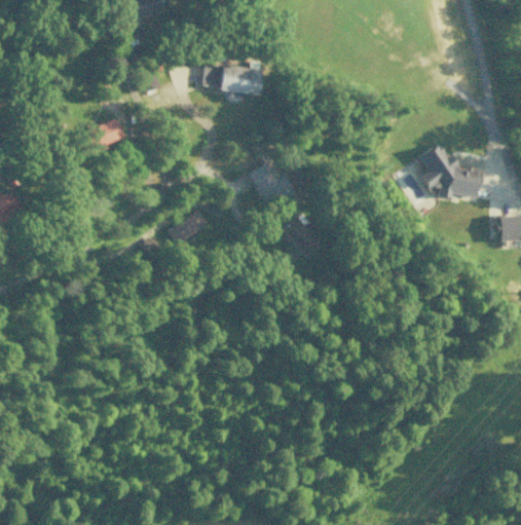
[(163,10),(160,0),(129,0),(134,17),(163,10)]
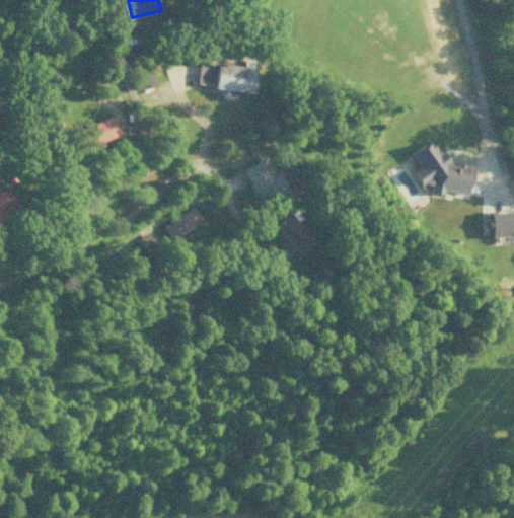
[(253,93),(257,69),(203,63),(200,86),(253,93)]
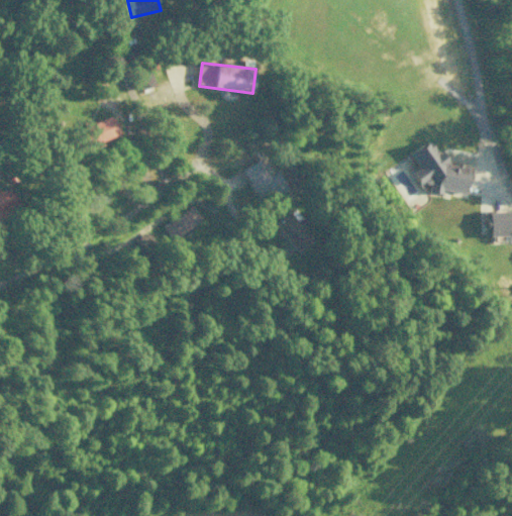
[(140,91),(157,85),(148,65),(133,70),(140,91)]
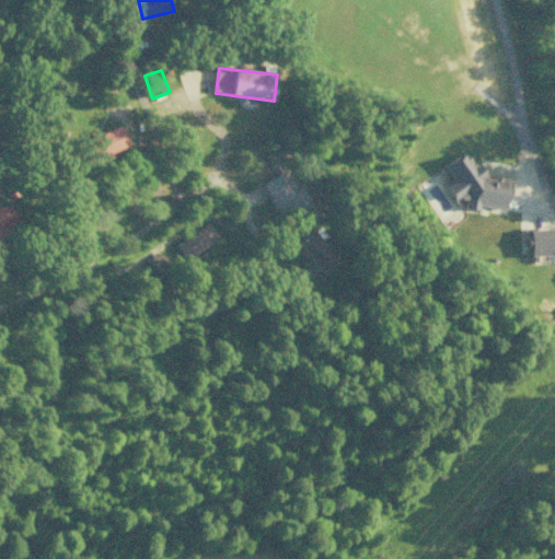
[(105,92),(110,108),(123,105),(118,88),(105,92)]
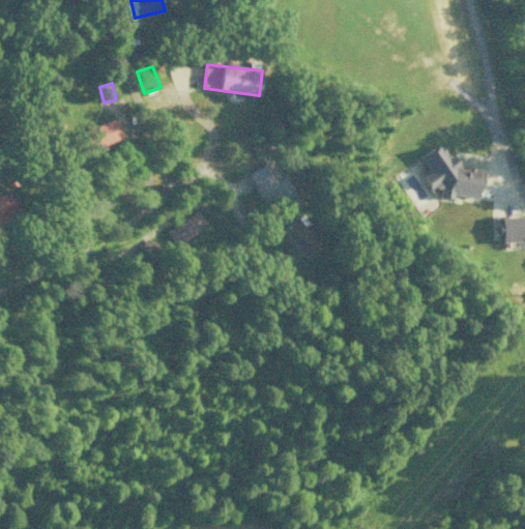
[(93,152),(125,140),(116,119),(85,131),(93,152)]
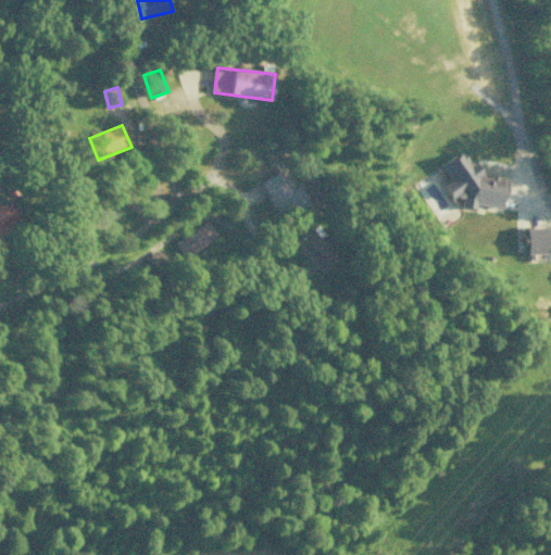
[(509,179),(485,175),(476,162),(468,161),(463,151),(441,165),(452,181),(443,186),(450,197),(463,199),(462,206),(474,209),(479,205),(503,209),(509,179)]
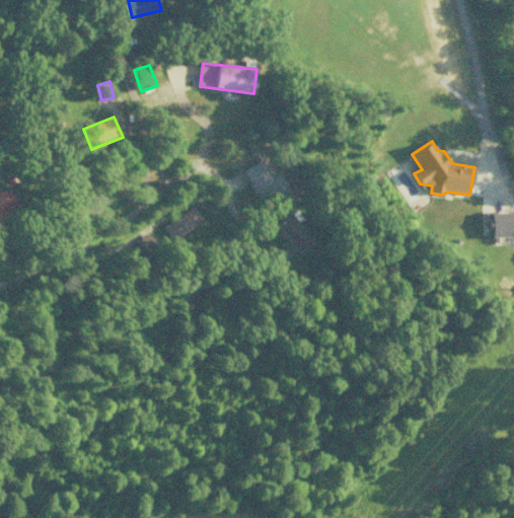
[(273,176),(266,159),(245,168),(263,205),(291,192),(283,172),(273,176)]
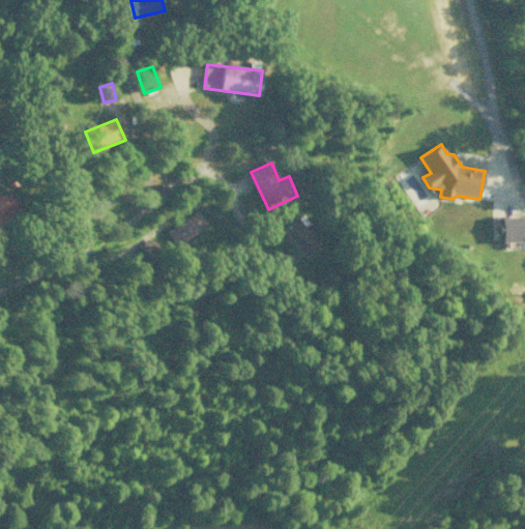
[(0,221),(24,211),(16,190),(0,197),(0,221)]
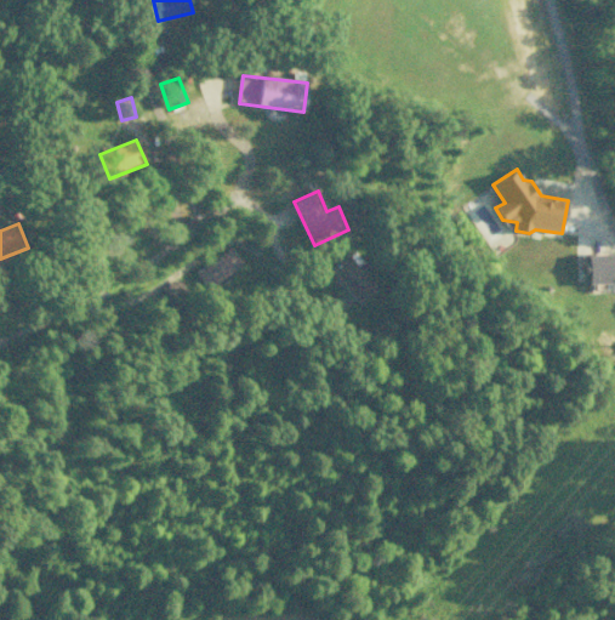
[(197,272),(209,289),(245,265),(233,246),(197,272)]
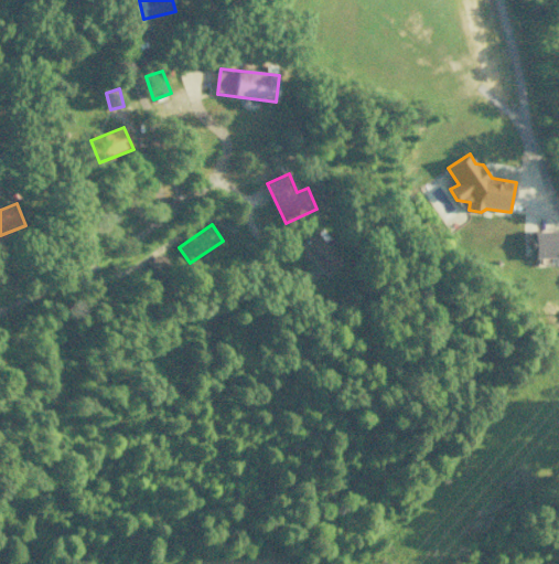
[(301,245),(325,277),(343,263),(326,242),(332,238),(324,227),(301,245)]
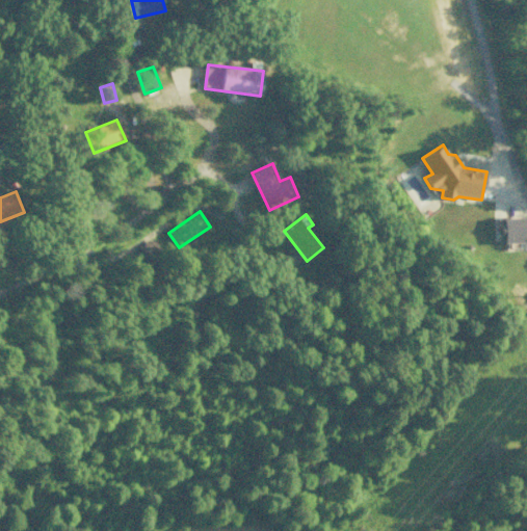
[(500,243),(526,242),(526,217),(499,218),(500,243)]
